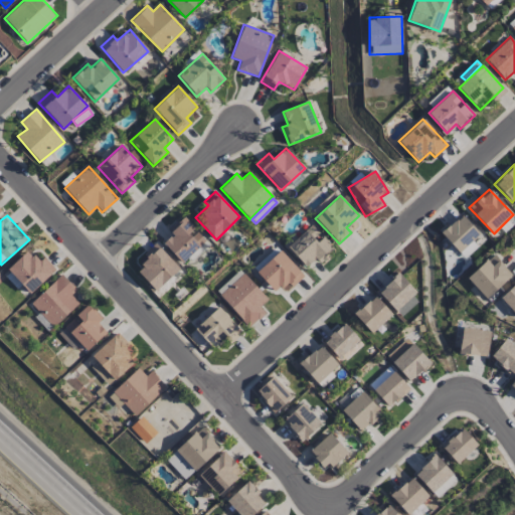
[(479,234),(462,215),(450,226),(447,222),(439,230),(459,252),(479,234)]
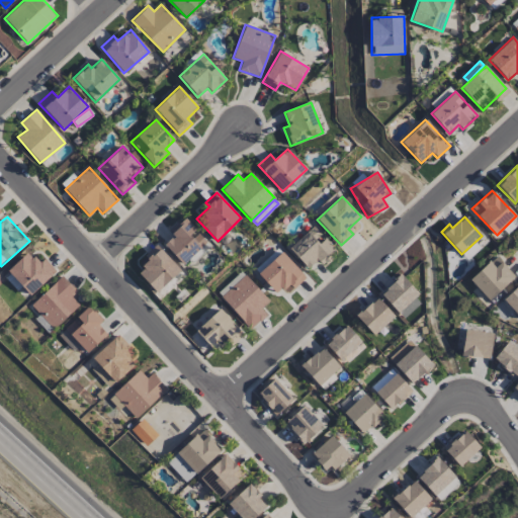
[(184,264),(206,243),(195,232),(197,231),(184,218),(169,232),(173,236),(164,244),(184,264)]
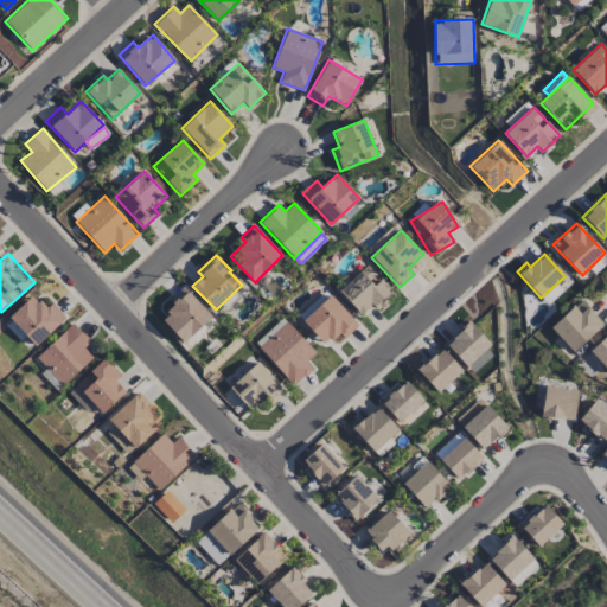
[(358,315),(374,305),(375,307),(391,296),(371,266),(339,286),(358,315)]
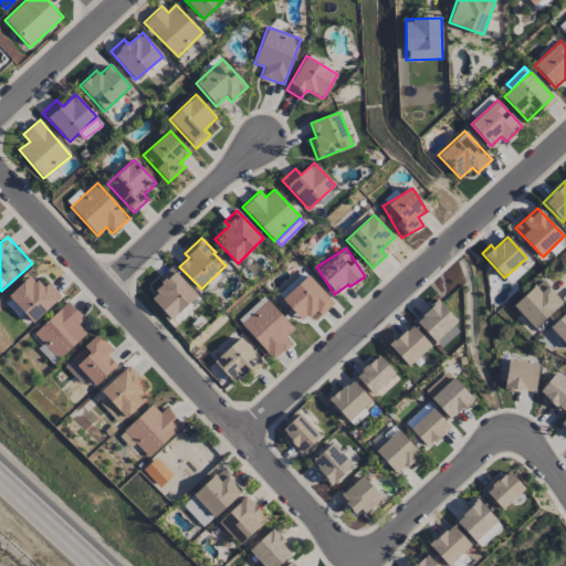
[(197,296),(171,268),(150,286),(157,293),(152,299),(170,321),(197,296)]
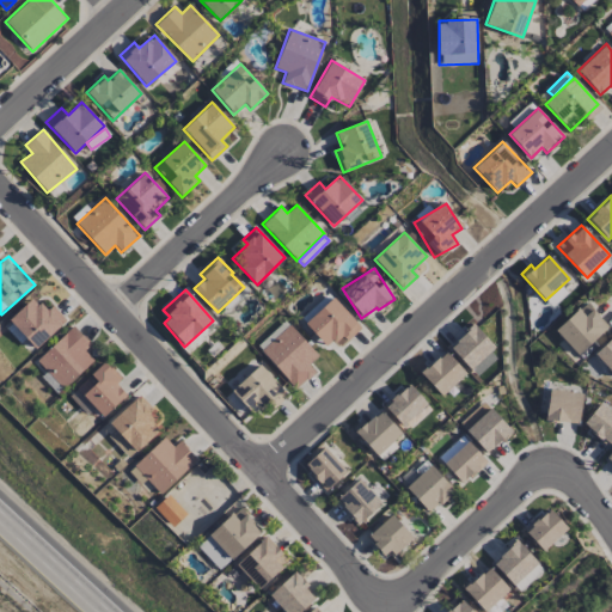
[(37,349),(66,320),(51,306),(46,312),(32,298),(10,320),(37,349)]
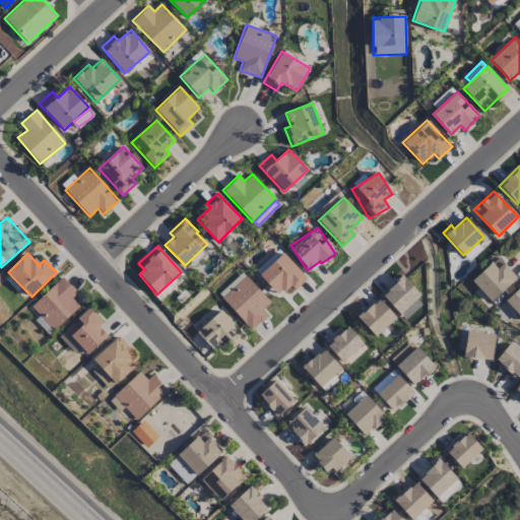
[(471,280),(491,302),(517,278),(497,257),(471,280)]
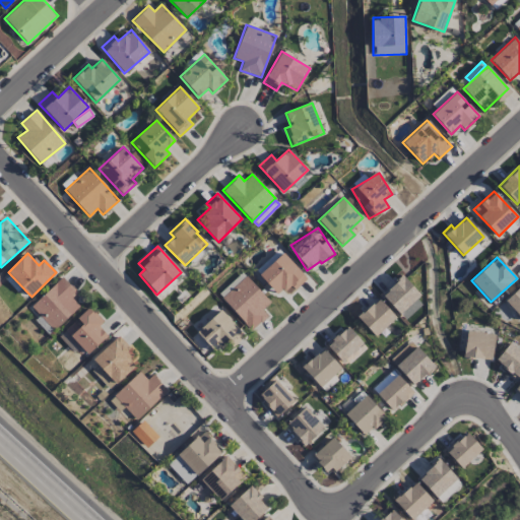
[(271,303),(242,272),(218,295),(252,330),(267,316),(262,311),(271,303)]
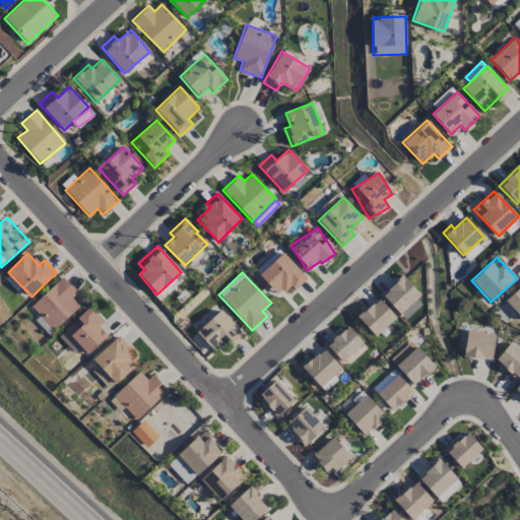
[(54,330),(79,307),(71,298),(77,293),(62,276),(30,306),(54,330)]
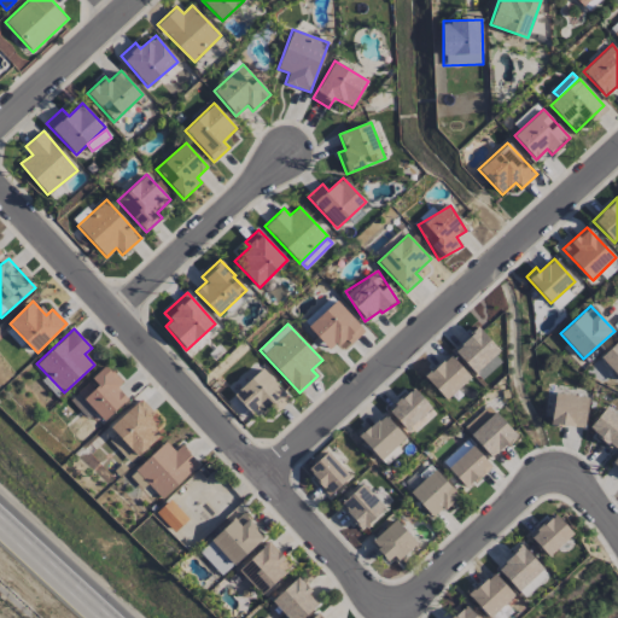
[(453,351),(482,380),(505,357),(476,328),(453,351)]
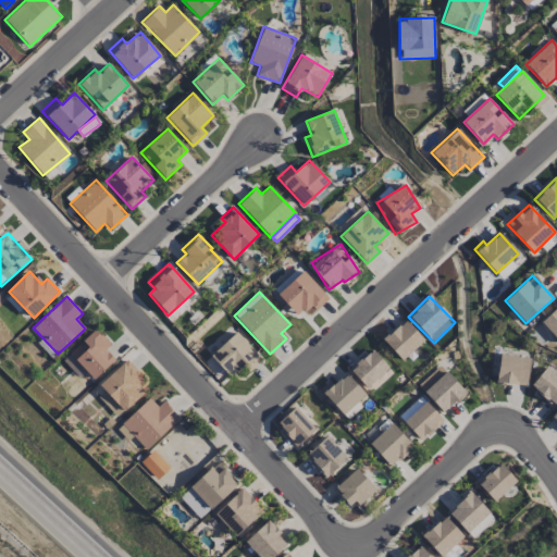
[(556,307),(541,322),(556,339),(556,307)]
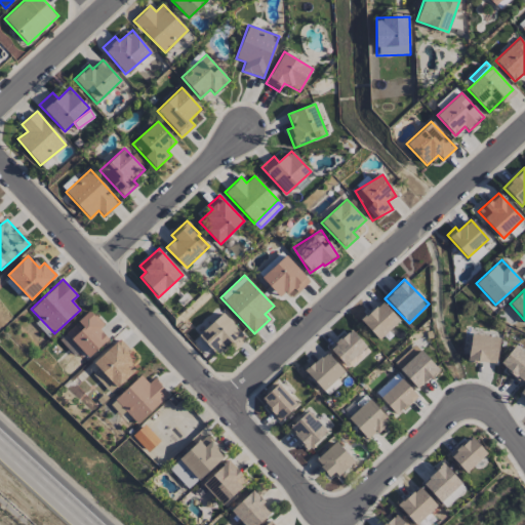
[(376,339),(399,322),(382,300),(360,319),(376,339)]
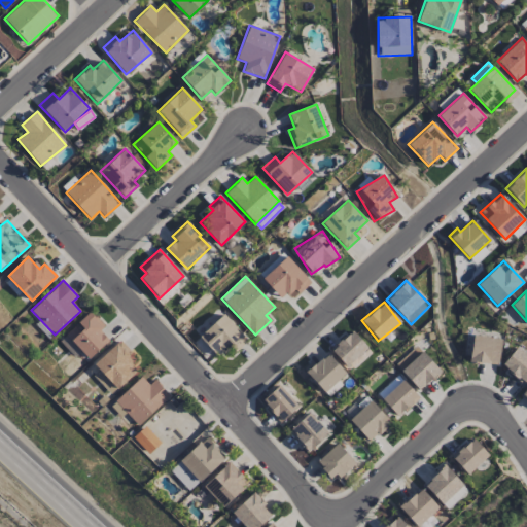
[(109,341),(100,330),(104,326),(90,312),(76,324),(66,335),(90,359),(109,341)]
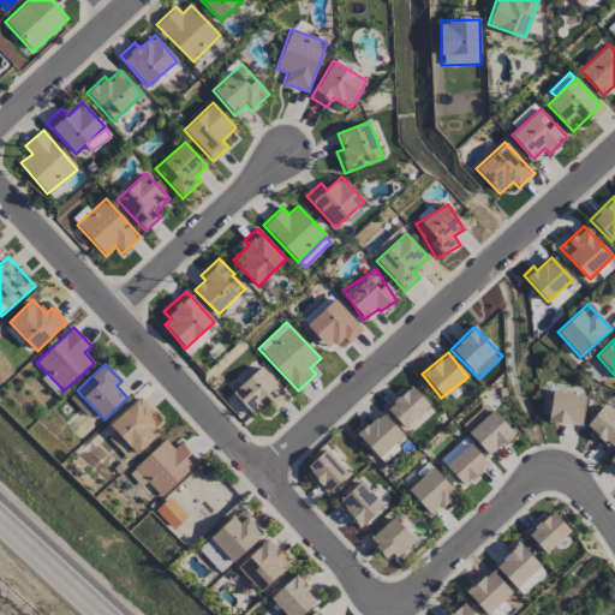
[(276,410),(290,398),(261,365),(232,392),(255,417),(270,402),(276,410)]
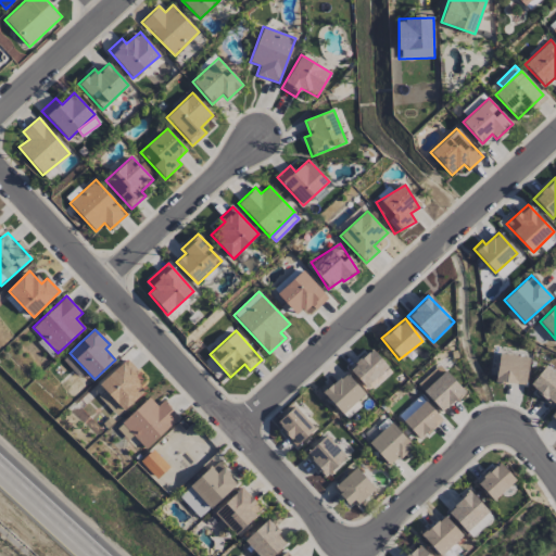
[(348,369),(366,388),(388,367),(370,348),(348,369)]
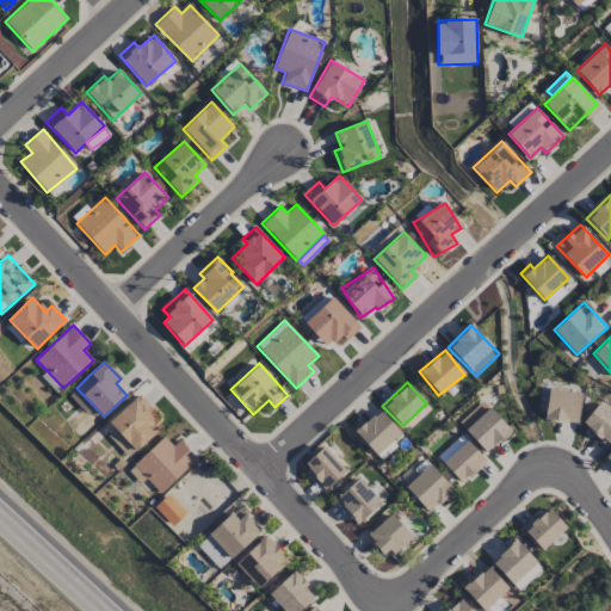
[(582,393),(548,388),(543,419),(578,424),(582,393)]
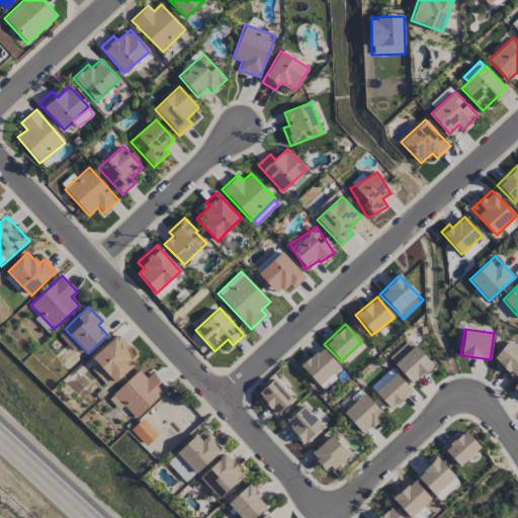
[(91,369),(109,389),(136,363),(124,352),(130,347),(117,334),(92,358),(97,364),(91,369)]
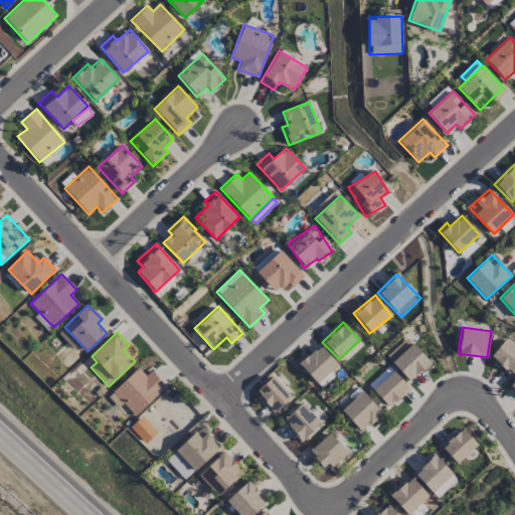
[(431,363),(407,338),(386,357),(410,382),(431,363)]
